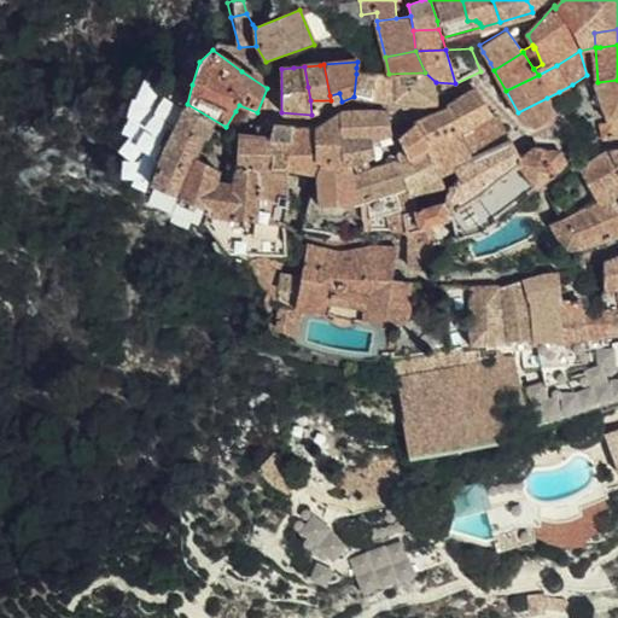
[(141,175),(151,181),(187,104),(192,85),(163,73),(150,68),(124,126),(123,135),(124,151),(127,158),(130,163),(141,175)]
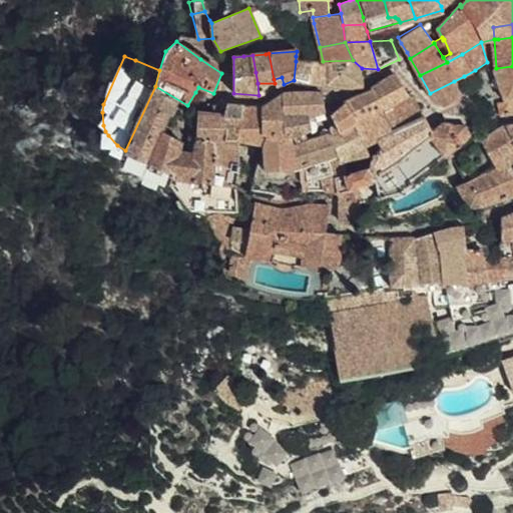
[(323,61),(325,82),(350,86),(361,82),(362,68),(353,60),(323,61)]
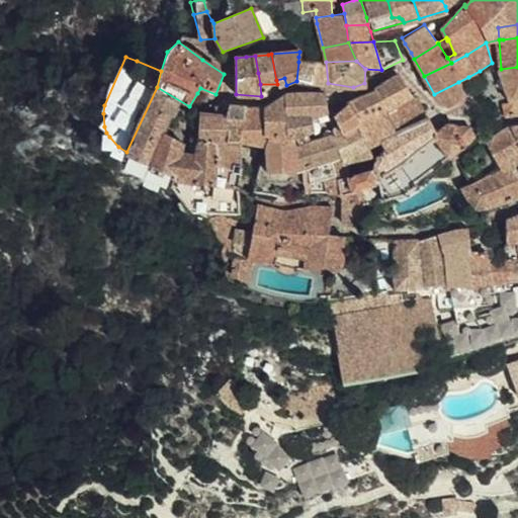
[(316,62),(298,62),(296,81),(317,81),(316,62)]
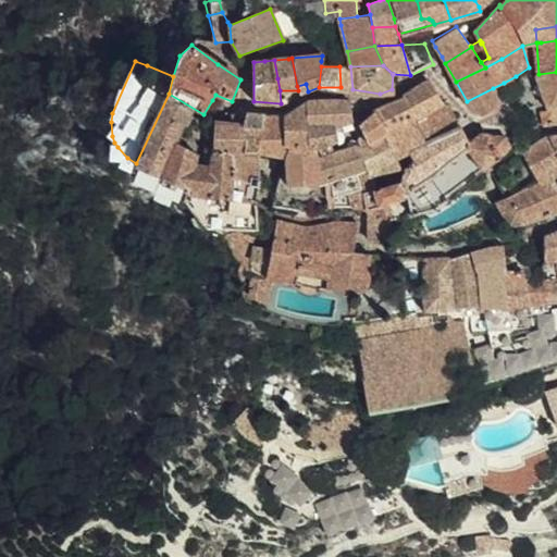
[(345,66),(339,66),(341,87),(348,88),(353,89),(350,66),(345,66)]
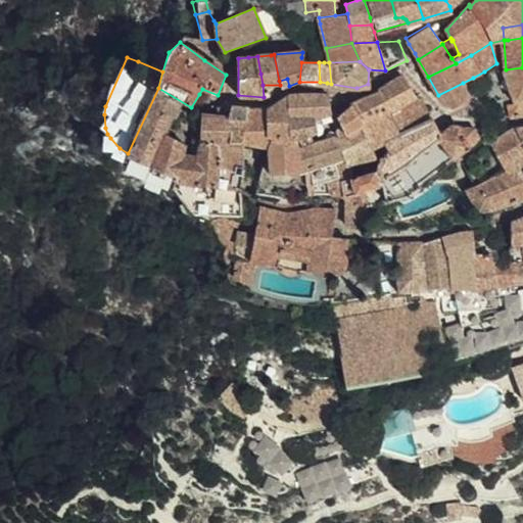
[(522,67),(506,69),(503,70),(509,86),(522,86),(522,67)]
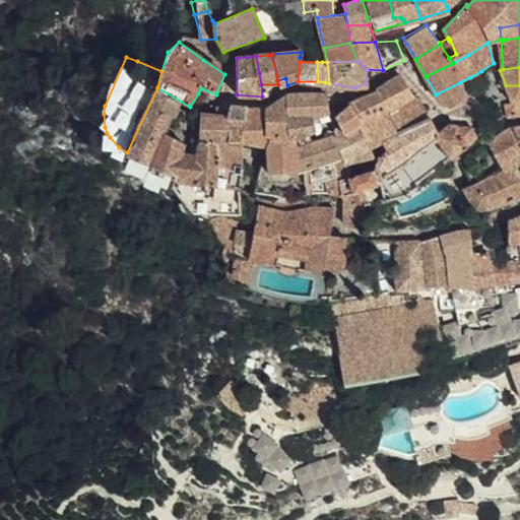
[(348,106),(359,128),(360,127),(362,126),(374,120),(389,113),(393,112),(415,99),(402,77),(398,76),(377,89),(378,91),(347,103),(348,106)]
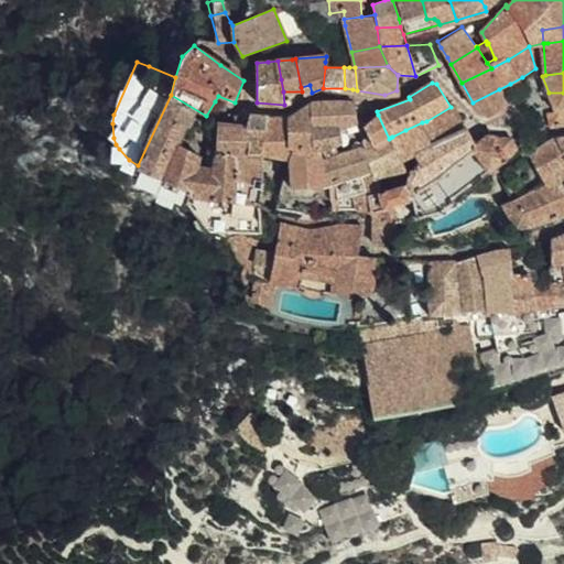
[(301,87),(302,91),(303,96),(312,93),(310,85),(301,87)]
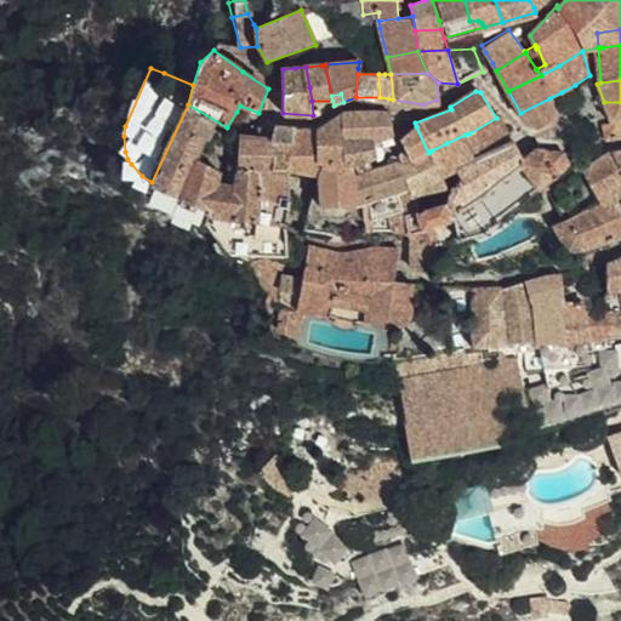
[(550,98),(520,113),(528,124),(541,130),(551,126),(554,109),(550,98)]
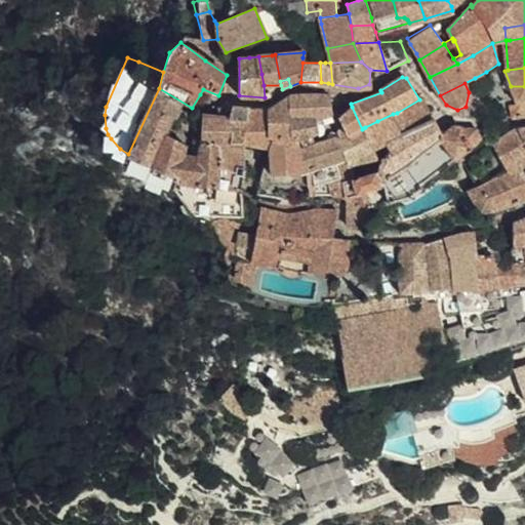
[(524,86),(511,86),(517,104),(524,102),(524,86)]
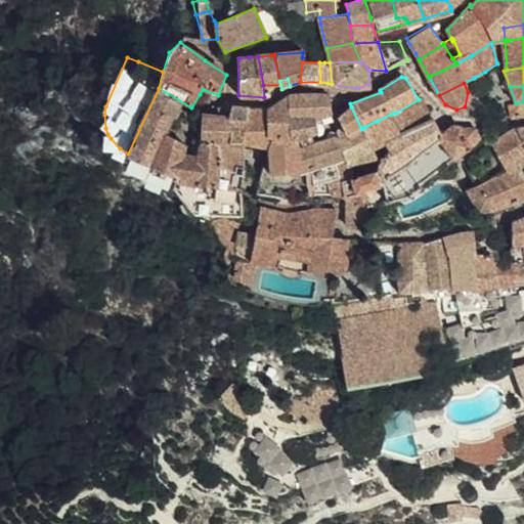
[(159,88),(128,154),(149,163),(148,176),(174,185),(176,180),(242,188),(245,167),(198,157),(191,156),(182,154),(185,143),(165,134),(170,124),(175,127),(182,116),(185,118),(191,107),(159,88)]
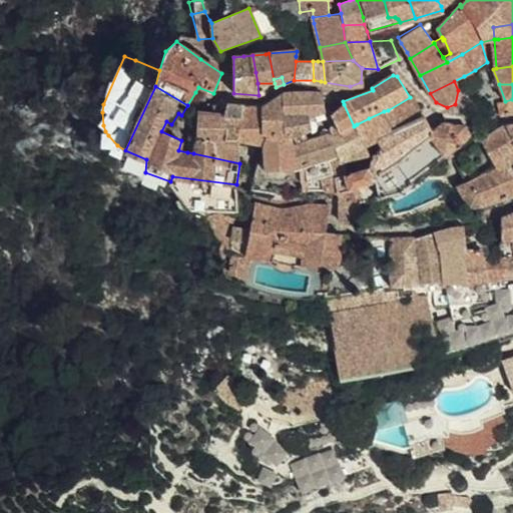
[(283,94),(261,107),(262,132),(262,134),(285,137),(292,138),(292,137),(286,120),(283,94)]
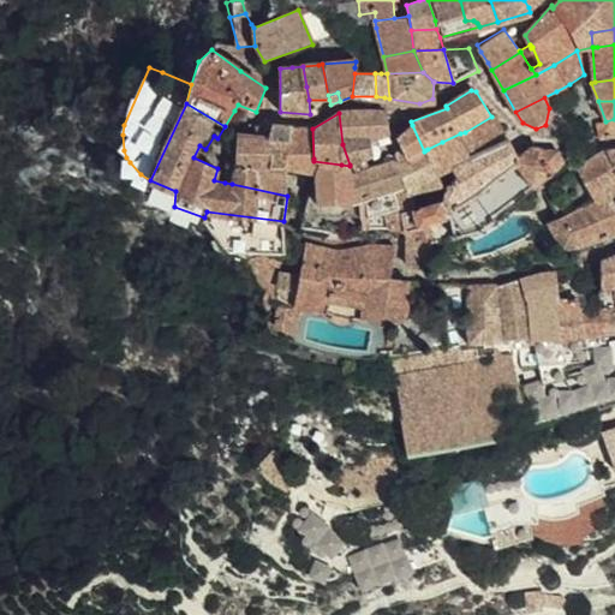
[(387,113),(339,113),(342,144),(360,142),(371,141),(376,139),(390,135),(387,113)]
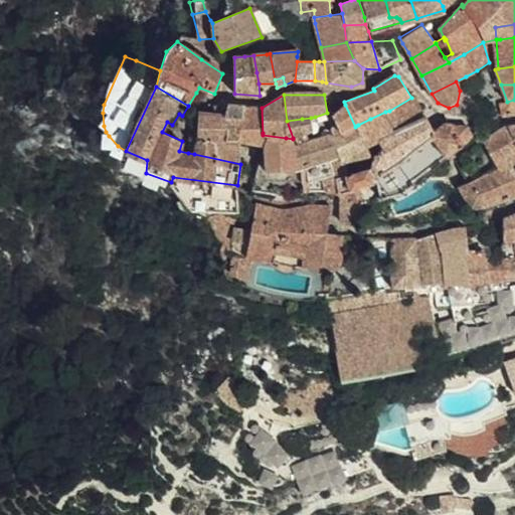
[(389,111),(385,112),(390,122),(395,132),(397,131),(425,117),(414,97),(411,98),(389,111)]
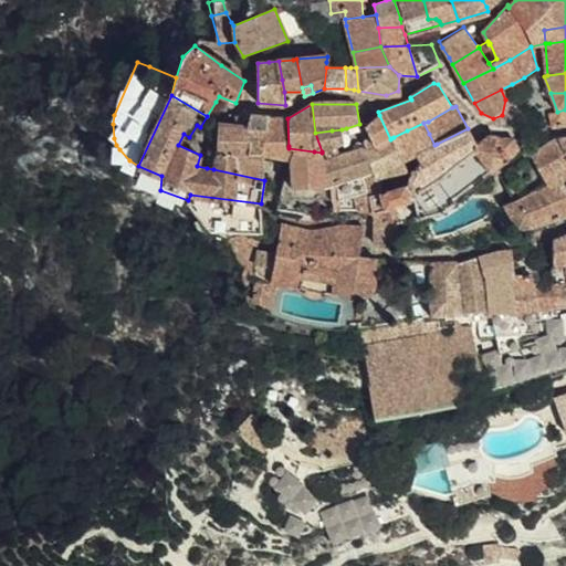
[(565,109),(557,112),(551,113),(553,125),(565,123),(565,109)]
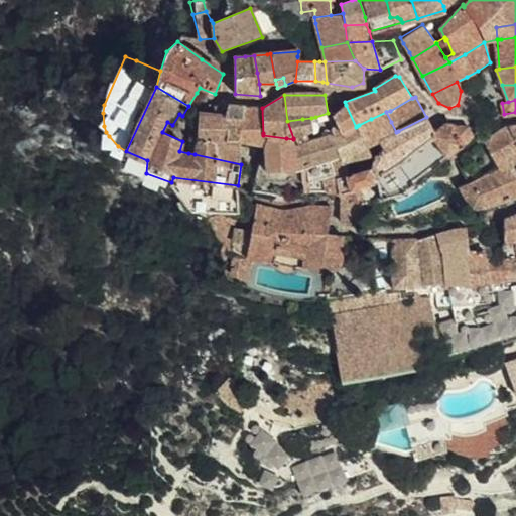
[(216,104),(215,113),(227,114),(230,104),(230,102),(221,101),(220,104),(216,104)]
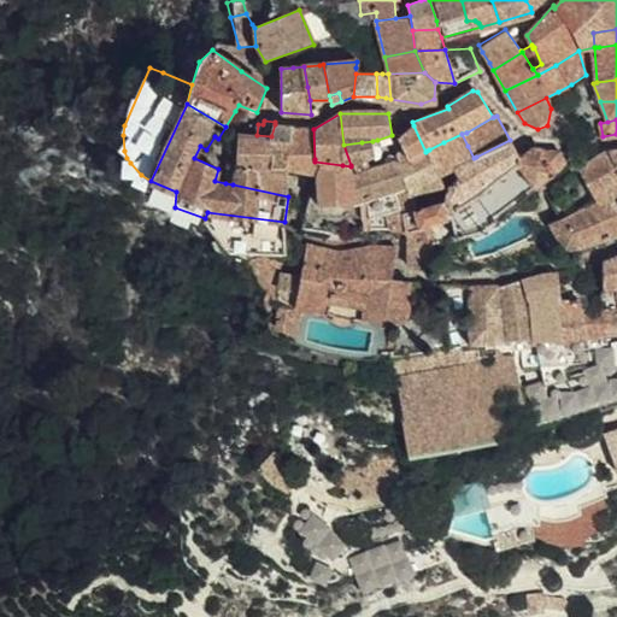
[(225,164),(227,164),(235,166),(257,171),(286,170),(293,128),(293,125),(275,124),(271,136),(257,135),(239,134),(238,147),(230,146),(225,164)]
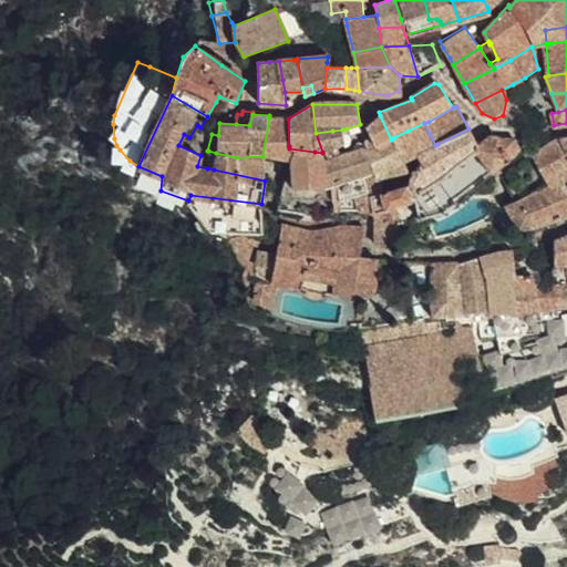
[(368,142),(370,151),(384,143),(391,140),(380,115),(368,127),(373,138),(368,142)]
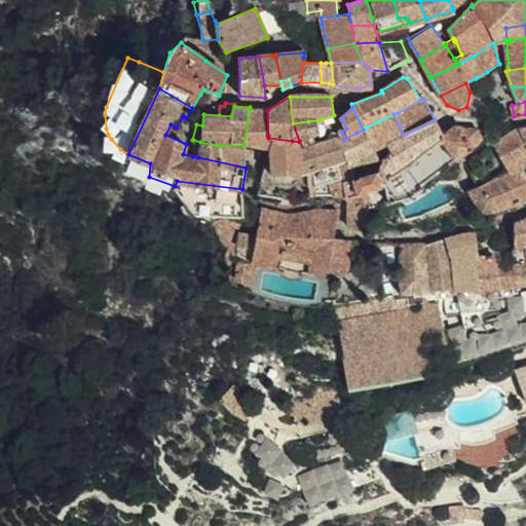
[(250,109),(243,145),(265,148),(267,149),(268,138),(268,136),(267,110),(250,109)]
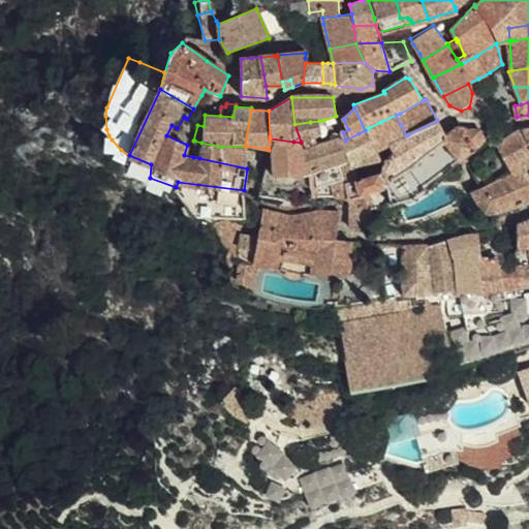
[(368,128),(378,149),(390,143),(397,139),(392,129),(401,125),(396,115),(380,122),(368,128)]
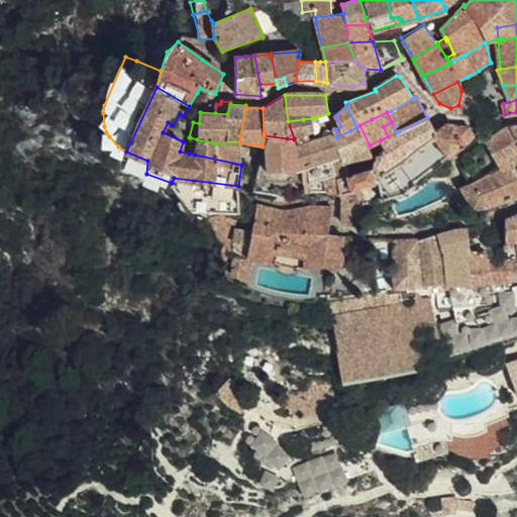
[(381,139),(386,148),(418,130),(424,138),(435,132),(427,117),(399,131),(397,132),(388,136),(381,139)]
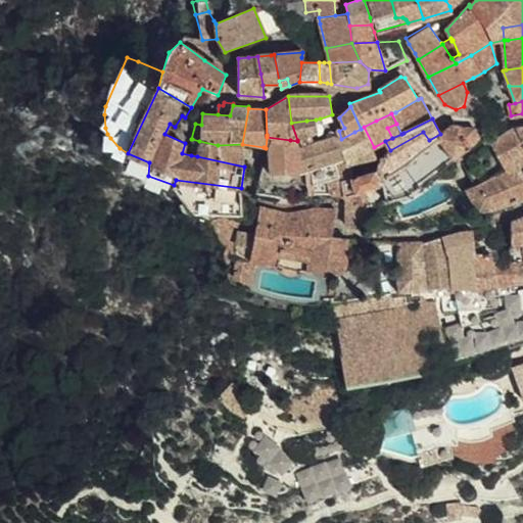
[(297,140),(297,141),(318,133),(316,120),(306,121),(291,123),(297,140)]
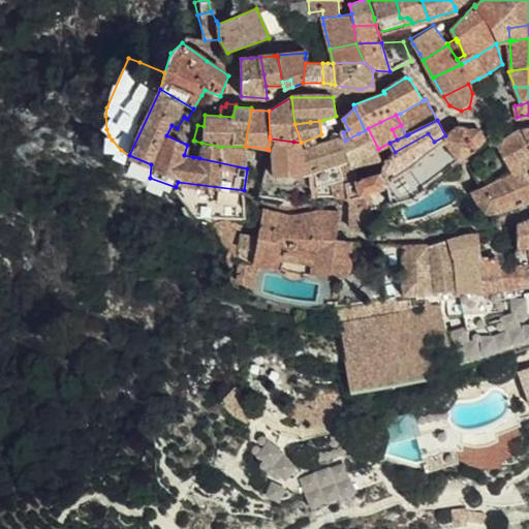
[(406,135),(401,125),(392,129),(397,139),(406,135)]
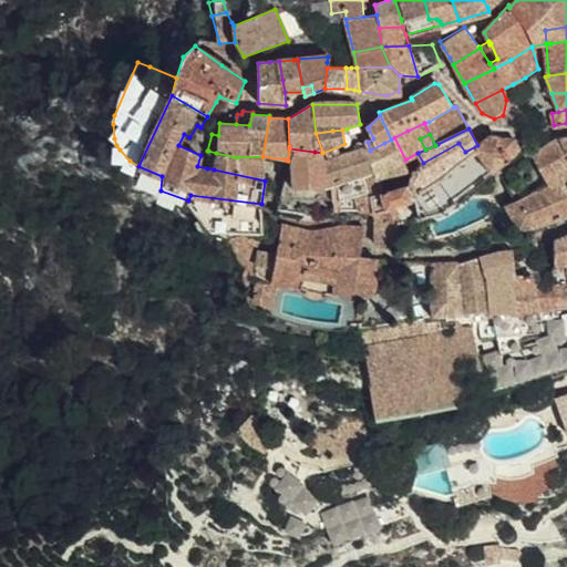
[(382,192),(385,207),(393,206),(406,203),(415,200),(421,218),(443,213),(460,202),(456,197),(513,155),(518,147),(514,138),(492,136),(477,145),(465,152),(459,143),(423,163),(411,177),(412,179),(405,186),(382,192)]
